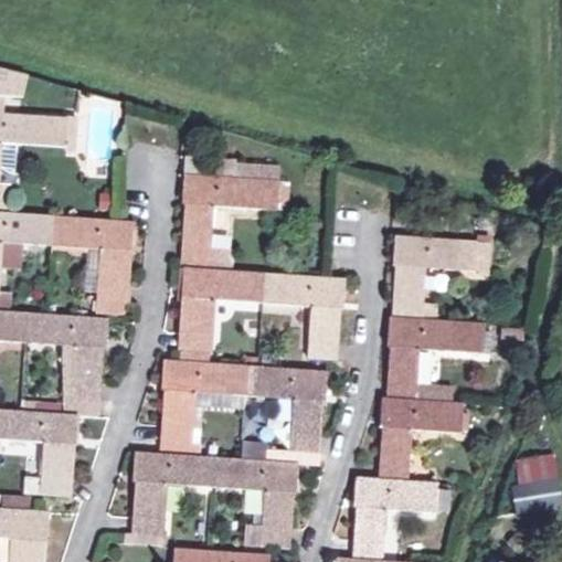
[(0,154),(16,155),(17,142),(75,146),(77,118),(0,113),(0,154)]
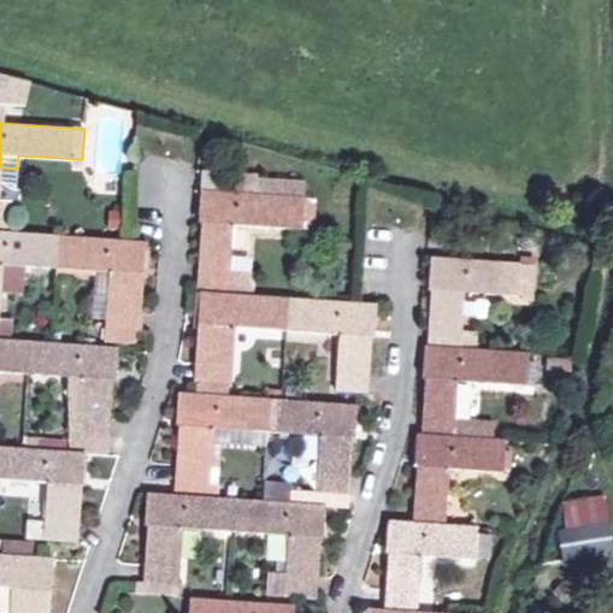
[(200,169),(199,189),(252,193),(252,177),(253,171),(200,169)]
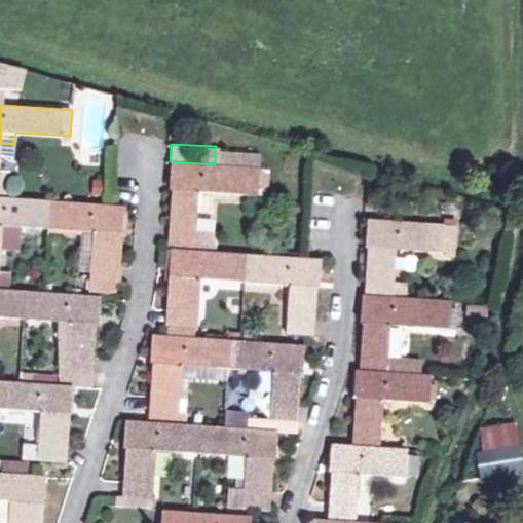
[(256,154),(215,151),(215,164),(255,166),(256,154)]
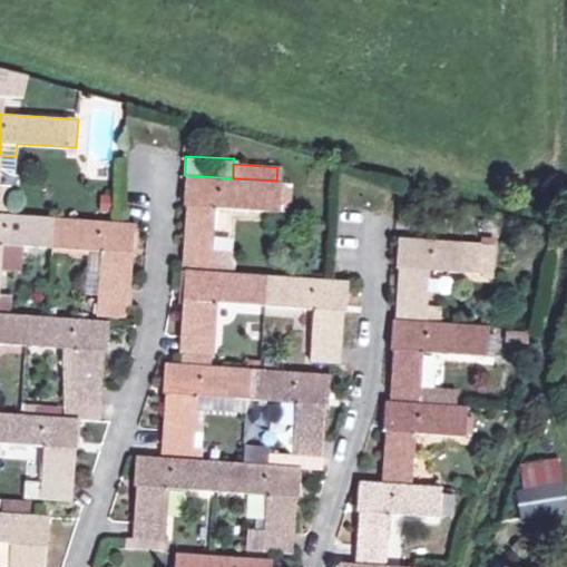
[(233,178),(184,175),(182,203),(186,203),(183,256),(209,257),(214,205),(275,208),(276,181),(233,178)]
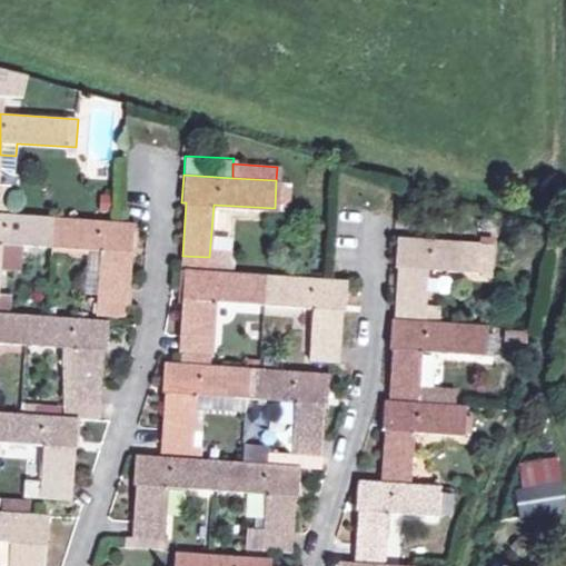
[(100,248),(98,272),(96,310),(122,313),(127,250),(130,250),(132,222),(0,212),(0,259),(1,242),(81,247),(100,248)]
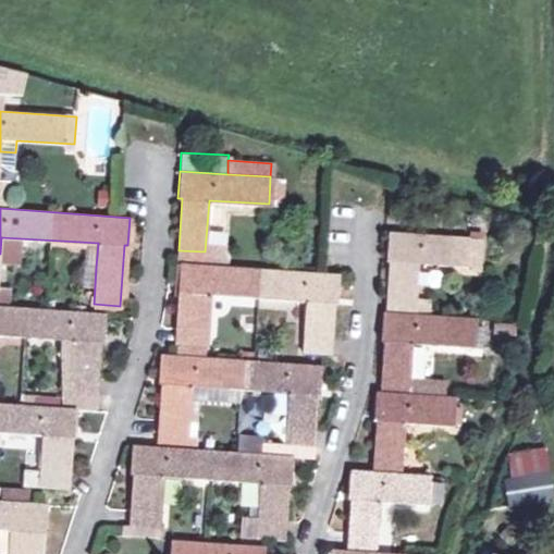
[(402,553),(403,553),(376,551),(379,499),(426,502),(427,475),(399,474),(404,420),(450,423),(452,396),(408,393),(411,341),(471,345),(474,318),(429,315),(429,297),(415,297),(417,261),(463,265),(466,236),(389,231),(386,259),(390,259),(386,310),(383,311),(381,339),(384,339),(381,391),(376,391),(373,418),(376,418),(372,470),(349,469),(347,496),(351,497),(347,549),(324,546),(324,553),(402,553)]
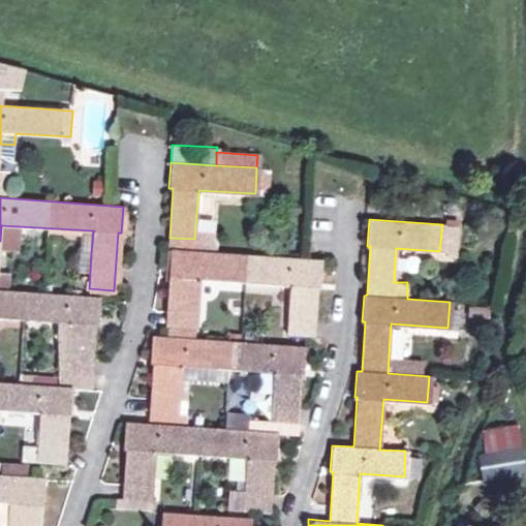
[(73,252),(91,253),(93,230),(75,229),(73,252)]
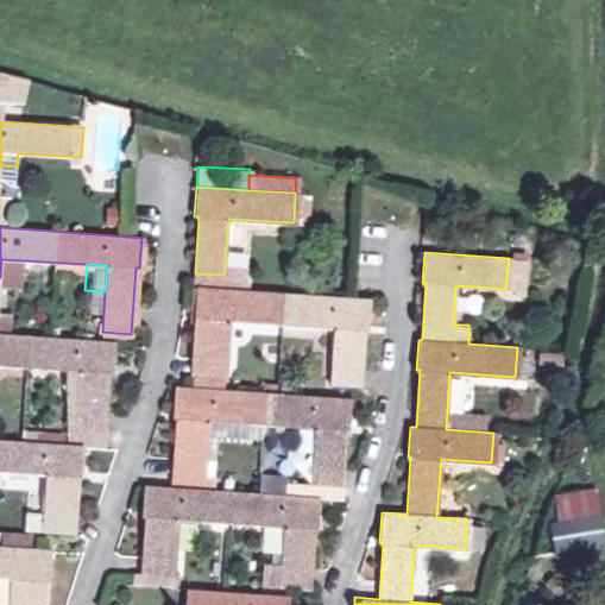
[(224,275),(195,273),(195,282),(199,282),(197,289),(244,291),(245,276),(224,275)]
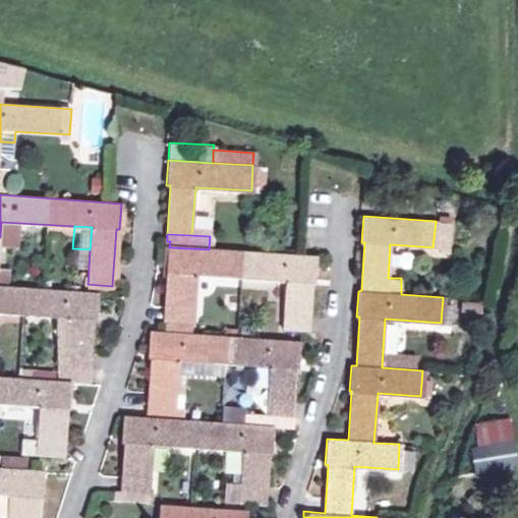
[(313,282),(314,256),(297,255),(209,249),(169,247),(167,246),(165,272),(168,273),(165,319),(166,319),(190,321),(193,274),(285,281),(282,327),(305,329),(309,282),(313,282)]
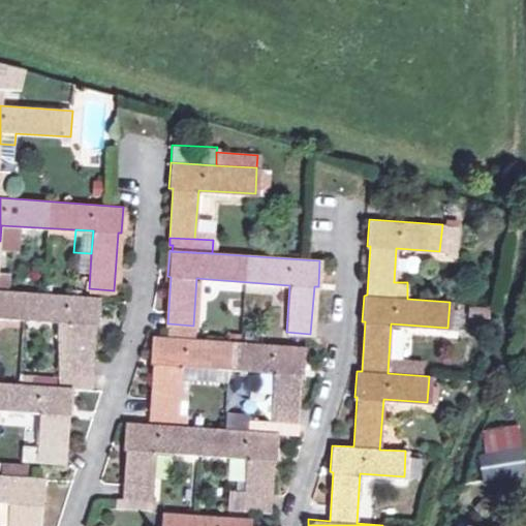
[(97,323),(99,298),(42,294),(0,290),(0,317),(59,322),(69,322),(66,369),(90,371),(94,323),(97,323)]
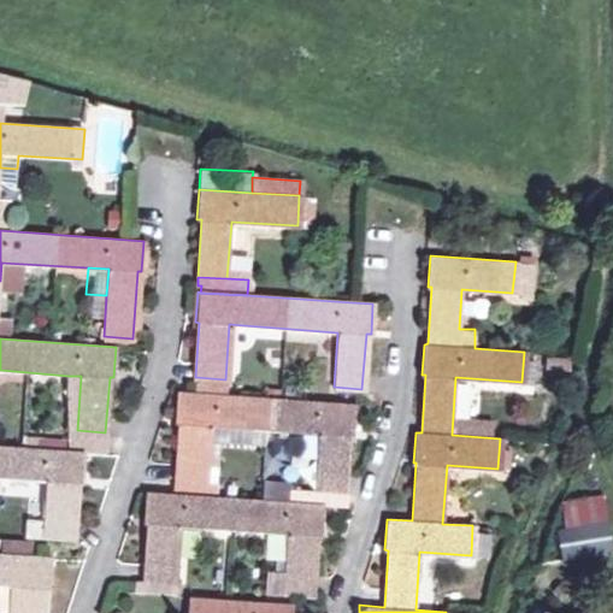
[(82,451),(105,452),(105,432),(77,430),(81,376),(69,376),(69,449),(82,451)]
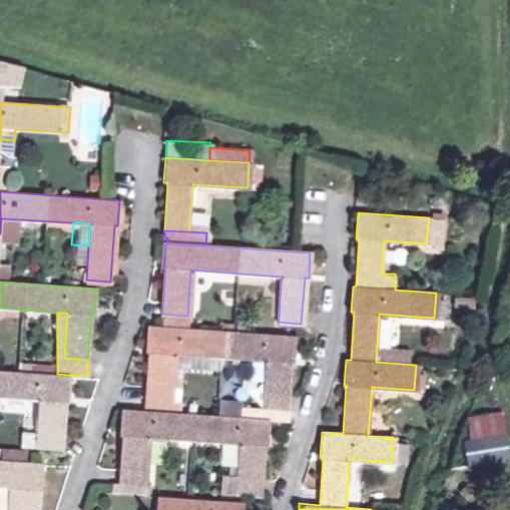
[(187,316),(163,314),(162,327),(186,329),(187,316)]
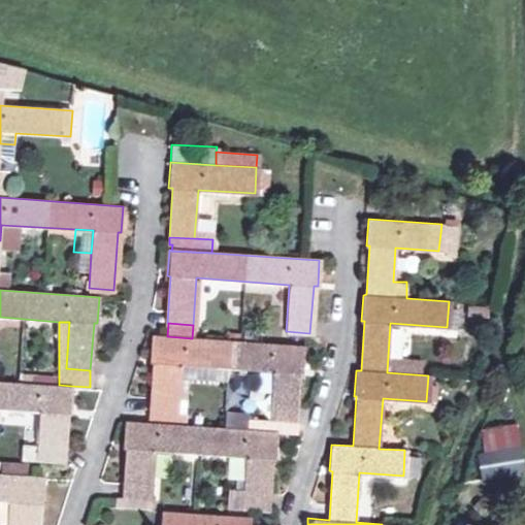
[(176,412),(177,407),(184,407),(186,380),(179,379),(181,364),(215,366),(215,372),(224,373),(226,367),(272,370),(269,418),(294,420),(297,372),(300,372),(303,346),(257,342),(258,331),(239,329),(237,341),(192,338),(167,336),(153,335),(151,362),(154,363),(151,409),(176,412)]
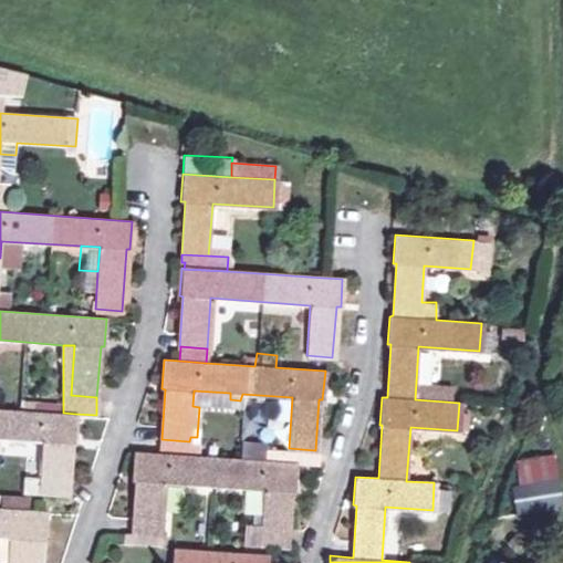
[(0,456),(22,456),(23,440),(27,440),(24,476),(39,477),(38,492),(65,494),(70,442),(73,442),(75,414),(63,413),(0,408),(0,456)]
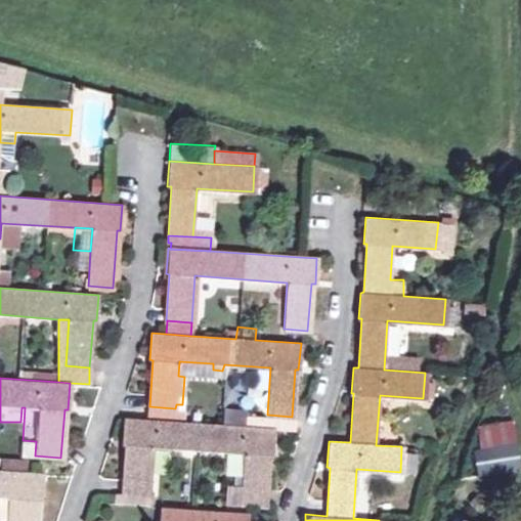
[(72,401),(88,404),(91,387),(74,385),(72,401)]
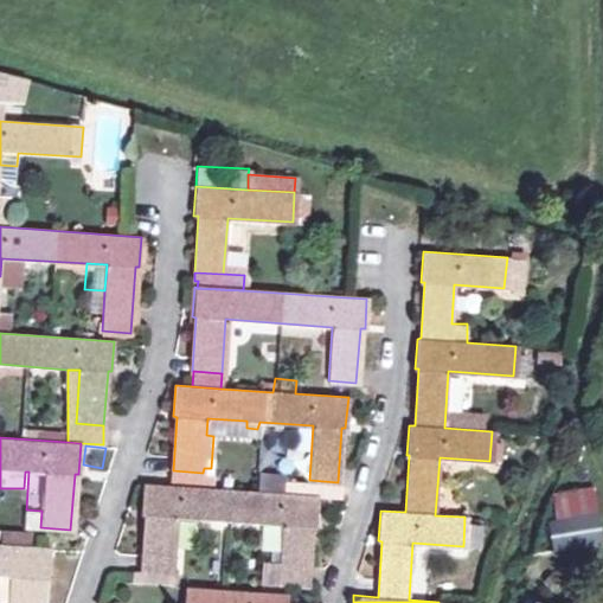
[(558,536),(601,527),(591,483),(550,492),(558,536)]
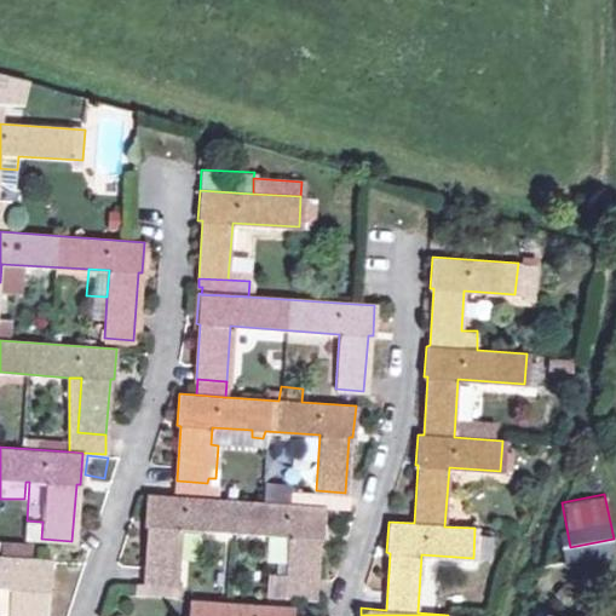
[(149,527),(145,582),(145,593),(174,596),(178,528),(286,535),(283,574),(268,573),(266,593),(314,596),(318,536),(321,536),(323,506),(148,495),(145,525),(149,527)]
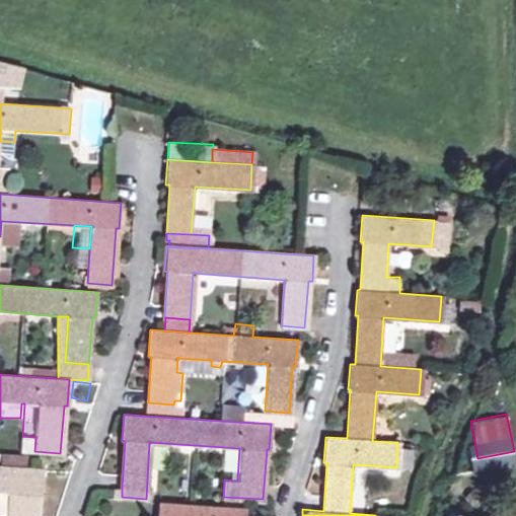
[(0,514),(8,515),(7,515),(32,515),(34,494),(38,495),(40,467),(22,466),(23,454),(1,452),(0,465),(0,514)]
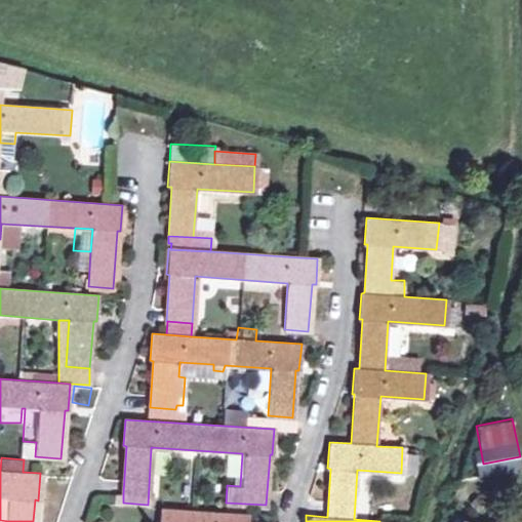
[(473,466),(475,479),(518,472),(516,459),(473,466)]
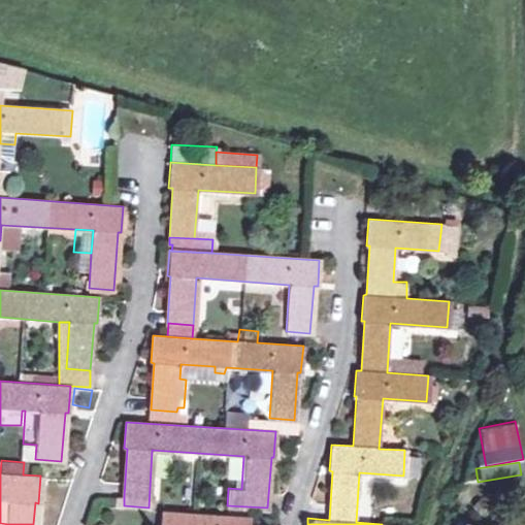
[(248,524),(249,517),(194,514),(163,512),(161,524),(248,524)]
